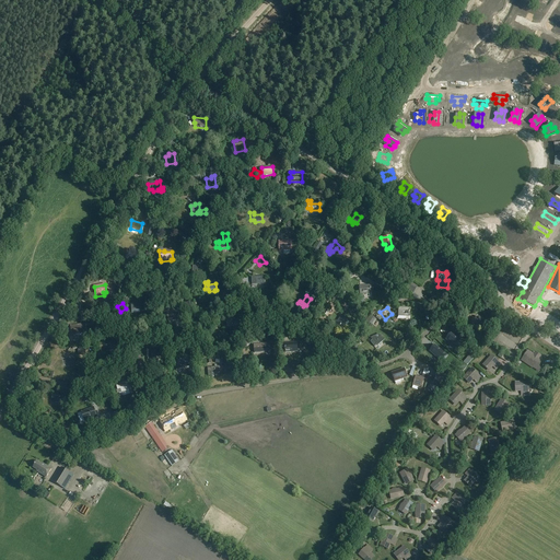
[(179,321),(178,312),(172,313),(172,312),(167,313),(168,322),(179,321)]
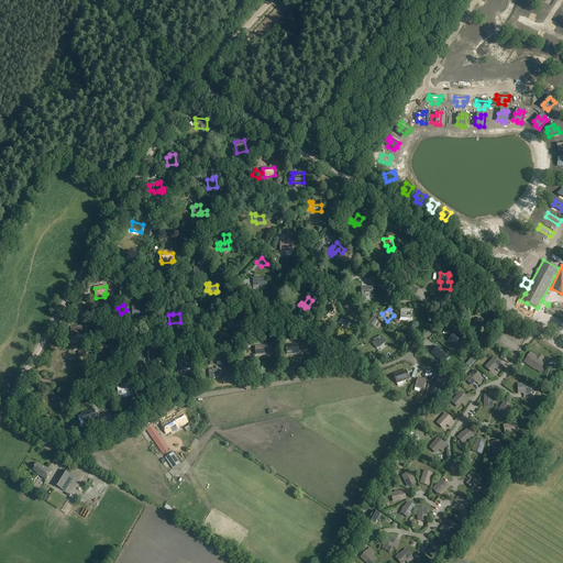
[(350,322),(343,318),(341,320),(340,319),(338,322),(340,323),(339,324),(337,323),(335,327),(343,332),(346,327),(349,328),(351,324),(349,323),(350,322)]
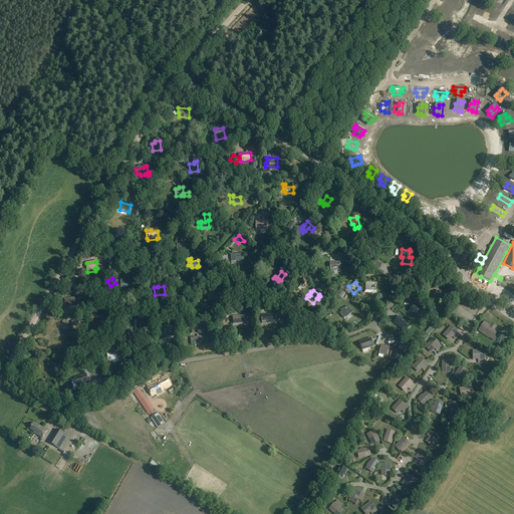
[(439,293),(440,291),(437,290),(436,292),(434,292),(433,298),(443,300),(444,294),(439,293)]
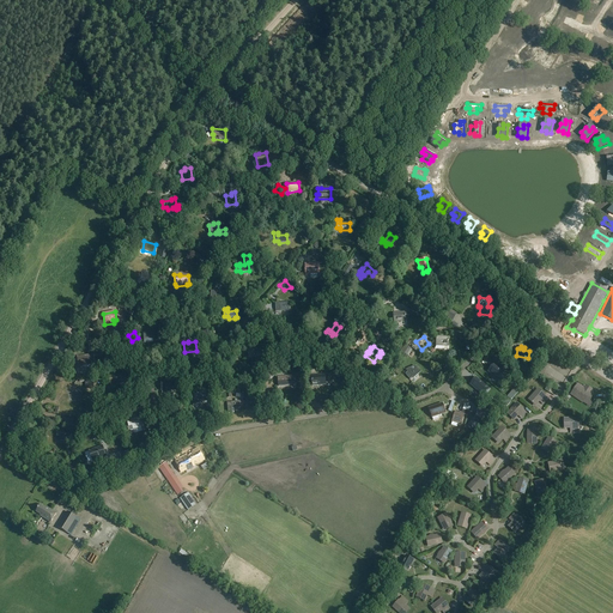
[(93,354),(90,356),(77,356),(78,369),(83,368),(82,365),(95,364),(93,354)]
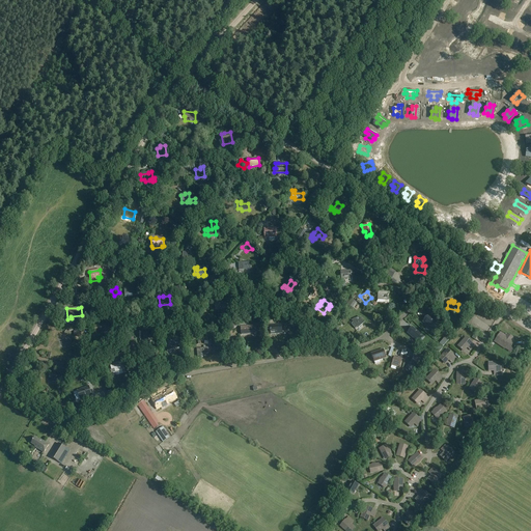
[(358,328),(364,323),(359,317),(352,319),(353,323),(351,325),(355,329),(358,327),(358,328)]
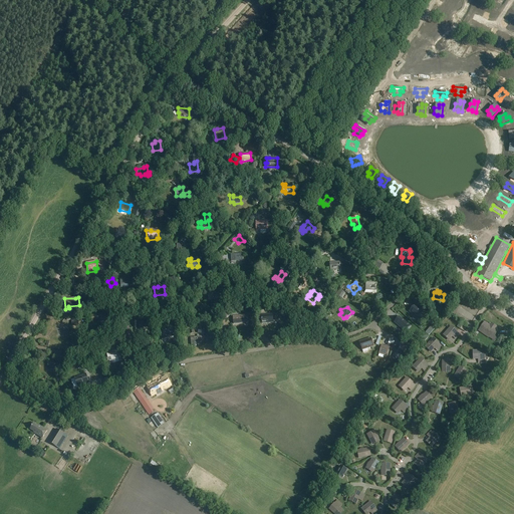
[(415,307),(411,312),(422,321),(426,316),(415,307)]
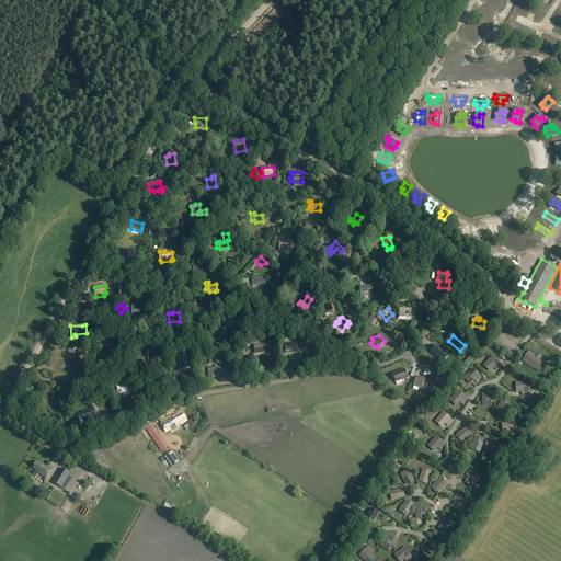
[(110,344),(110,342),(109,341),(106,341),(105,342),(105,343),(100,344),(102,353),(116,351),(115,343),(110,344)]
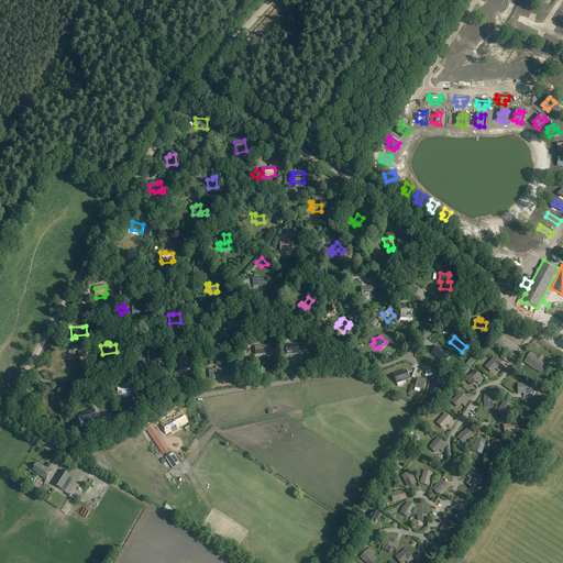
[(287,354),(299,353),(298,344),(286,345),(287,354)]
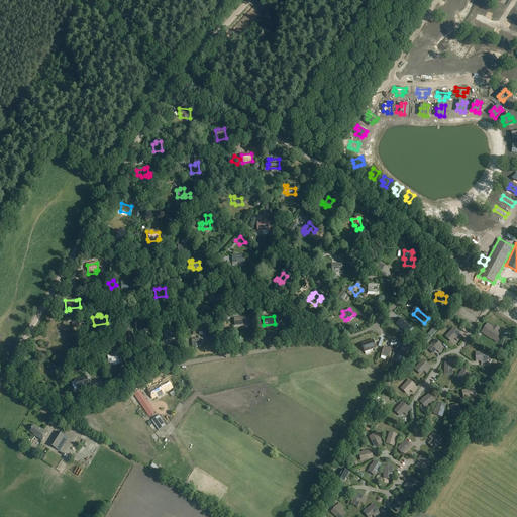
[(398,317),(394,322),(405,331),(409,325),(398,317)]
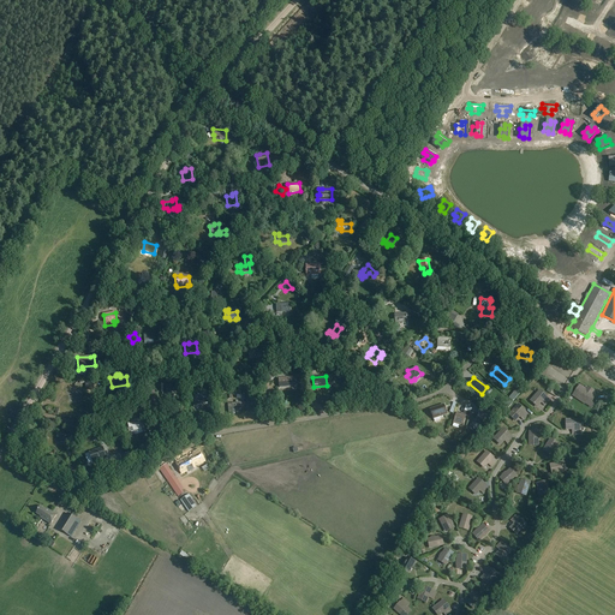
[(174,392),(174,382),(163,382),(162,386),(161,386),(161,390),(162,390),(162,392),(174,392)]
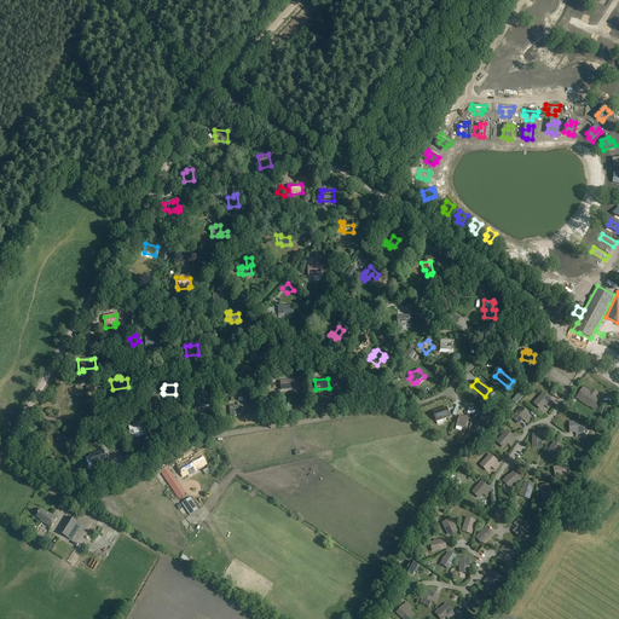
[(589,393),(585,389),(583,388),(577,398),(595,410),(599,405),(595,404),(599,399),(595,397),(597,394),(591,391),(589,393)]
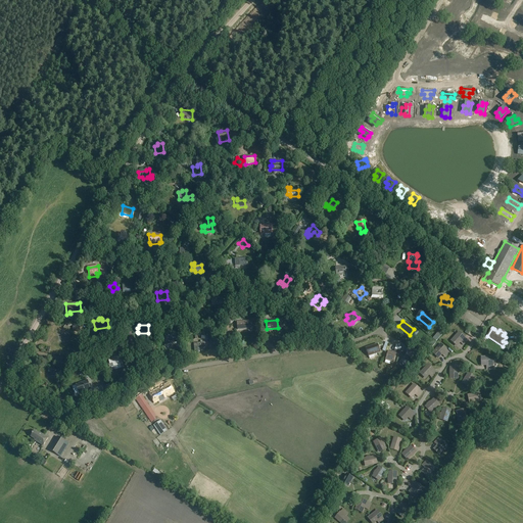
[(59,339),(69,338),(68,330),(65,330),(65,333),(59,333),(59,339)]
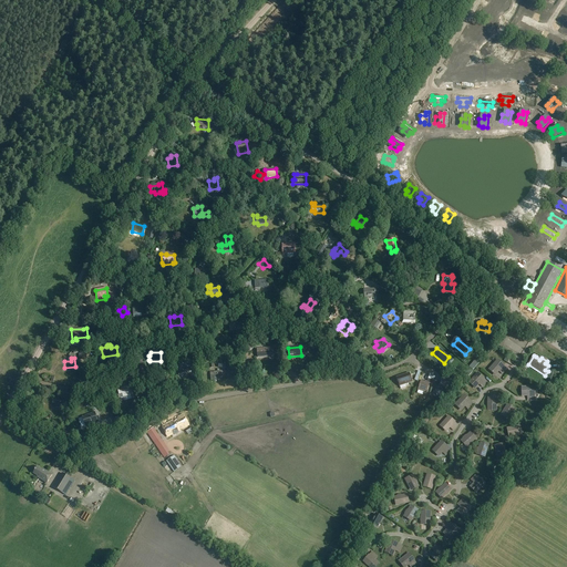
[(475,360),(470,367),(473,371),(480,363),(475,360)]
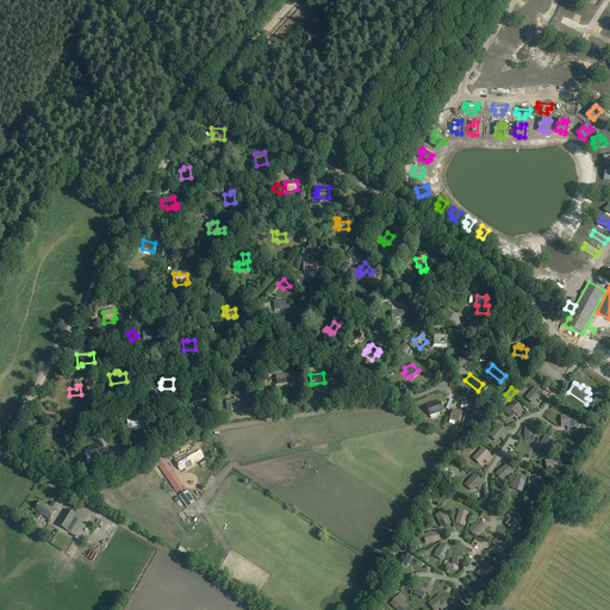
[(541,403),(546,397),(535,387),(526,398),(533,404),(536,399),(541,403)]
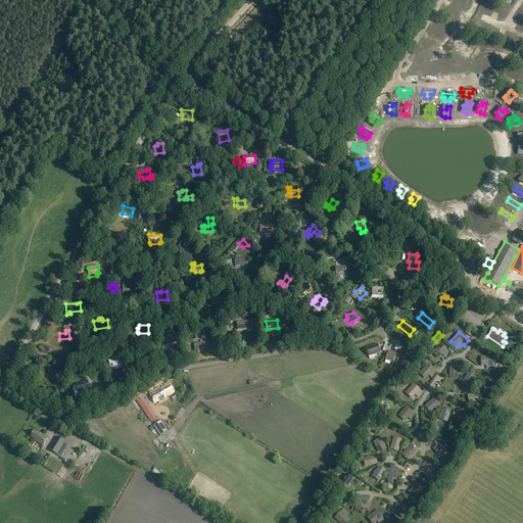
[(176,341),(176,336),(165,337),(165,341),(163,342),(164,346),(179,344),(179,340),(176,341)]
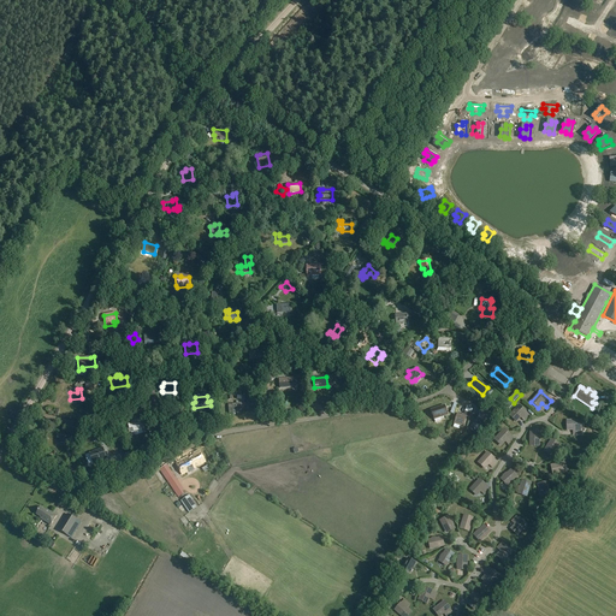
[(229,415),(234,415),(234,412),(242,410),(241,403),(232,404),(232,407),(229,407),(229,415)]
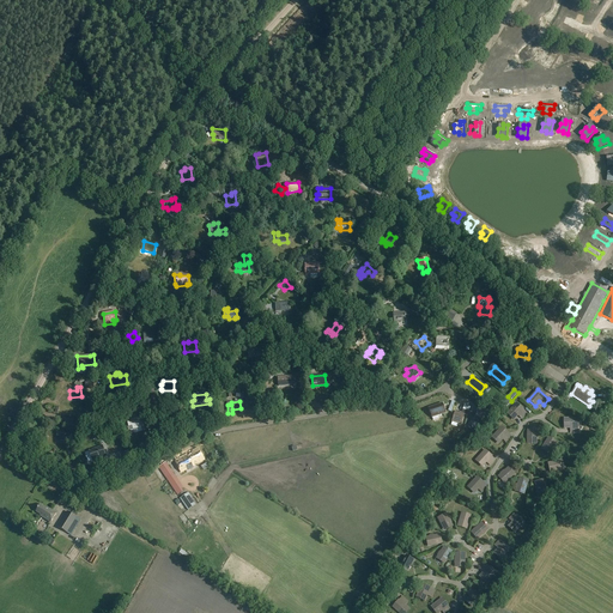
[(443,402),(429,407),(432,417),(445,412),(443,402)]
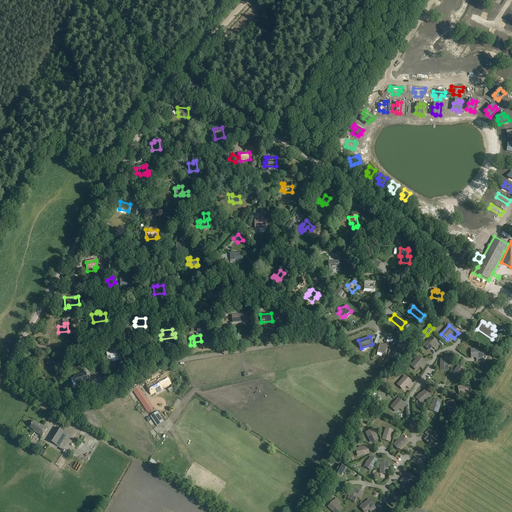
[(436,350),(440,345),(431,337),(424,346),(429,351),(433,347),(436,350)]
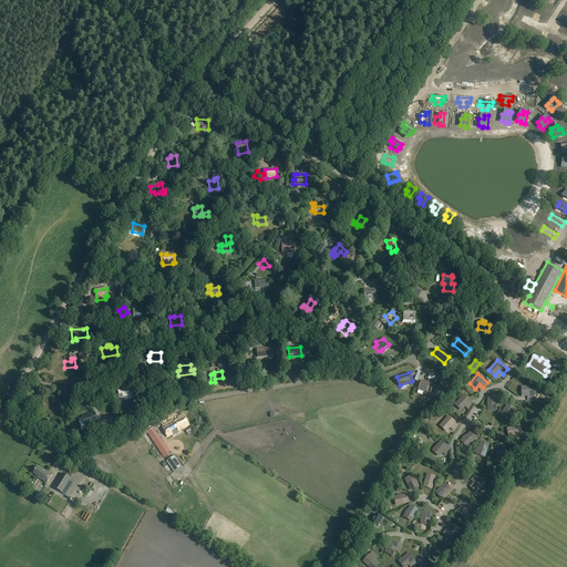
[(433,384),(434,381),(429,379),(428,383),(421,381),(418,390),(426,393),(430,383),(433,384)]
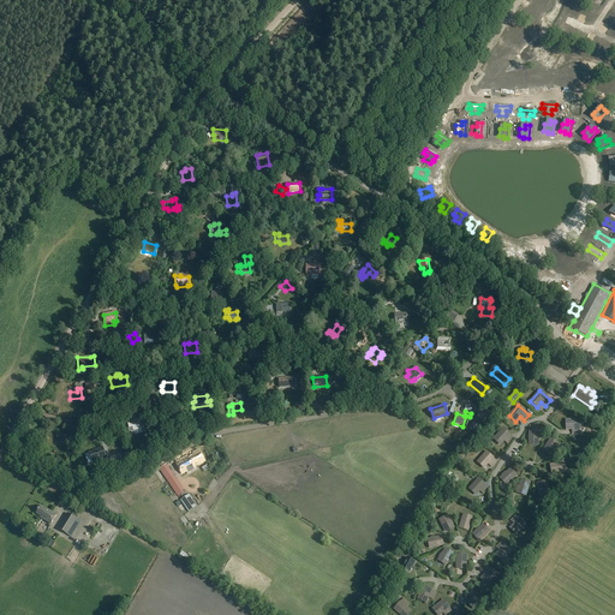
[(475,418),(470,427),(476,430),(481,422),(475,418)]
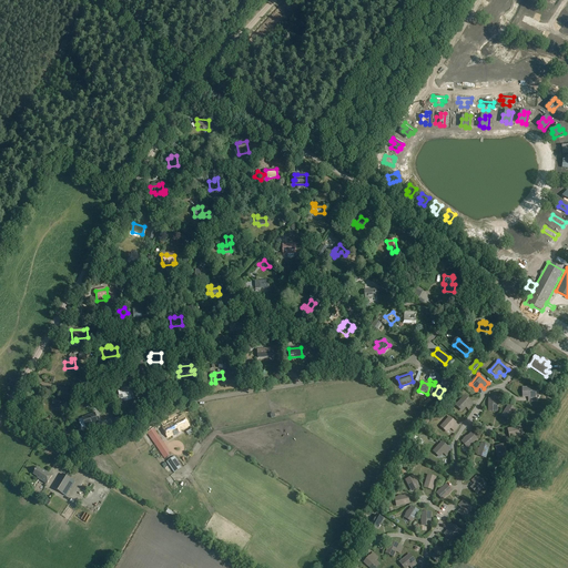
[(536,401),(535,396),(535,388),(523,388),(523,396),(528,396),(528,401),(536,401)]
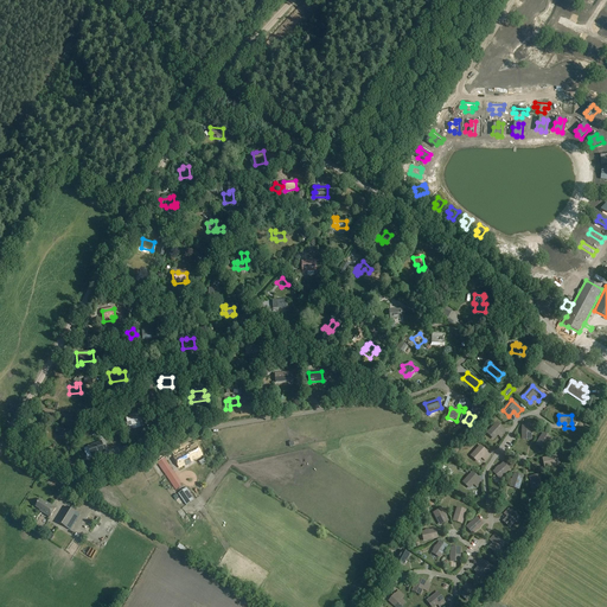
[(502,439),(506,433),(497,423),(487,434),(493,440),(498,435),(502,439)]
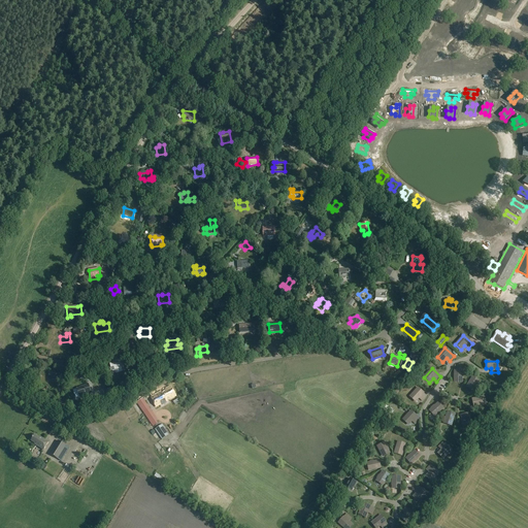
[(59,380),(59,374),(52,373),(52,372),(48,372),(48,375),(52,375),(51,383),(57,383),(57,380),(59,380)]
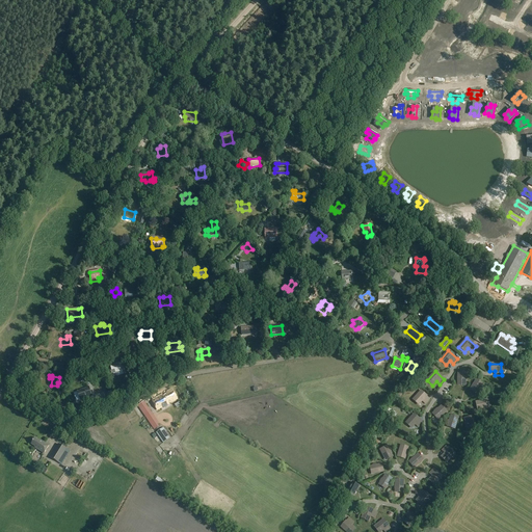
[(476,394),(482,384),(476,380),(470,390),(476,394)]
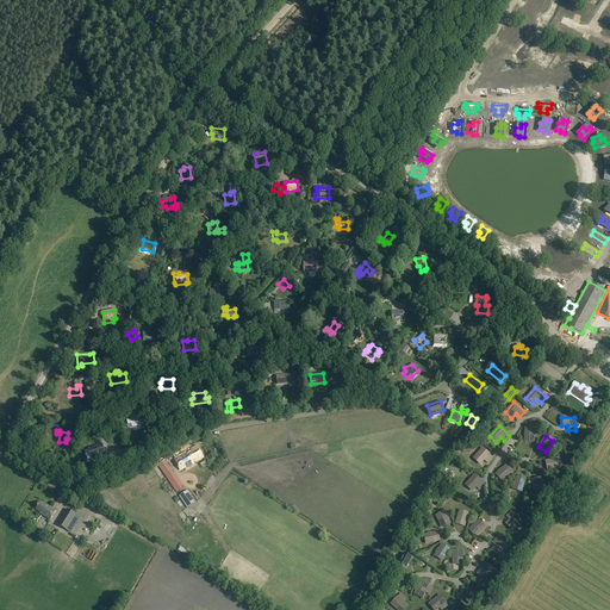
[(203,458),(198,447),(191,450),(192,453),(188,454),(187,453),(174,460),(180,471),(187,466),(188,467),(192,465),(192,464),(203,458)]
